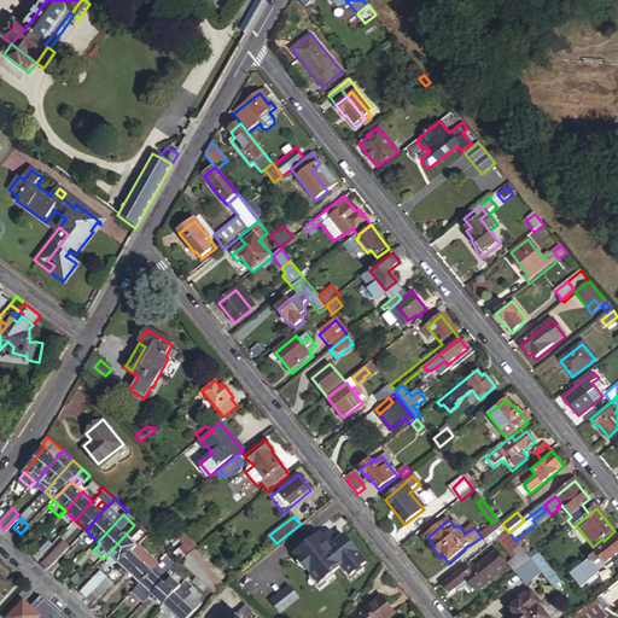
[(493,523),(491,523),(479,532),(488,543),(506,529),(502,524),(500,522),(497,519),(493,523)]
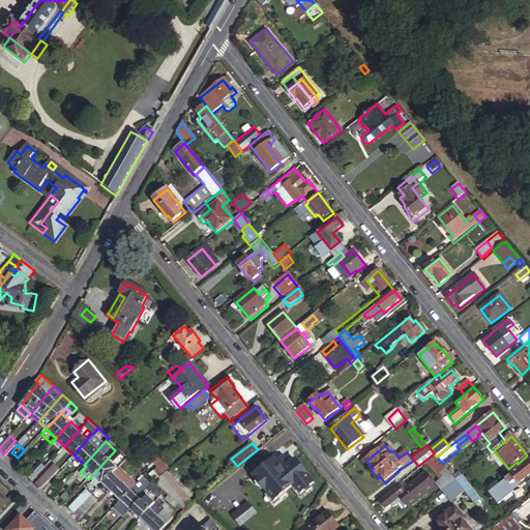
[(134,447),(125,453),(129,458),(133,455),(130,453),(136,449),(134,447)]
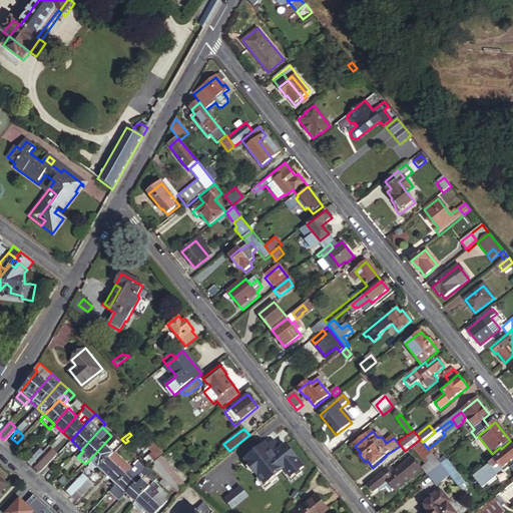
[(89,469),(95,474),(101,468),(115,453),(110,448),(116,442),(111,436),(90,459),(92,460),(90,464),(89,469)]
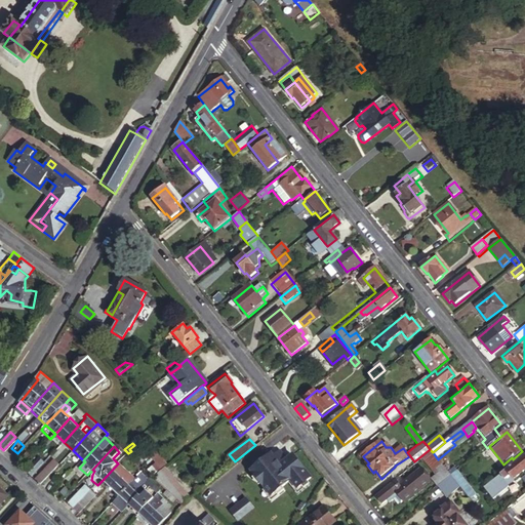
[(153,474),(166,463),(156,450),(150,454),(146,449),(137,459),(143,463),(151,456),(156,462),(149,469),(153,474)]
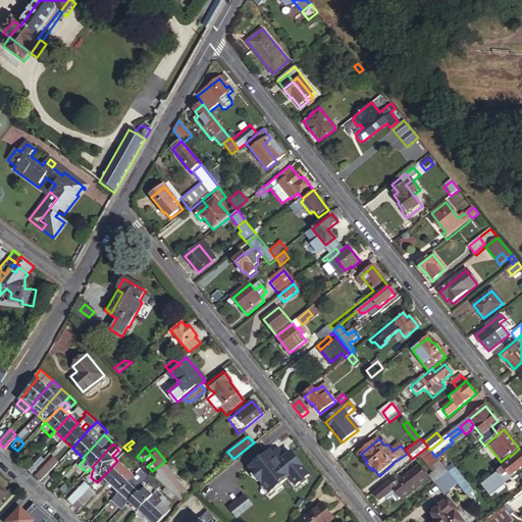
[(491,454),(485,447),(478,453),(484,460),(491,454)]
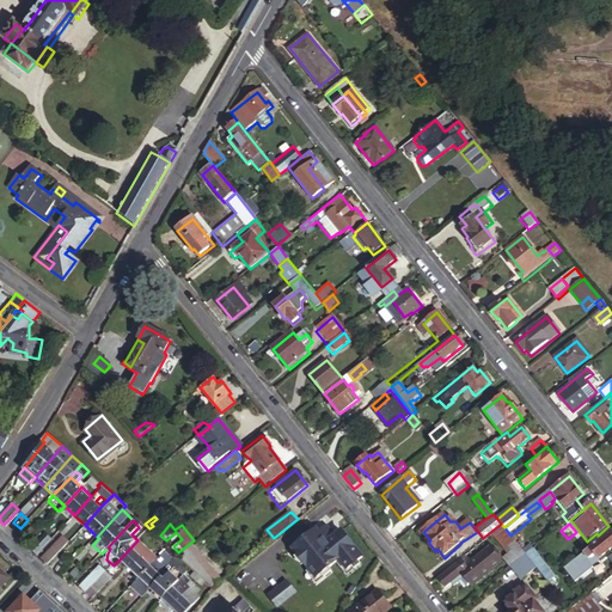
[(32,525),(19,539),(28,546),(40,532),(32,525)]
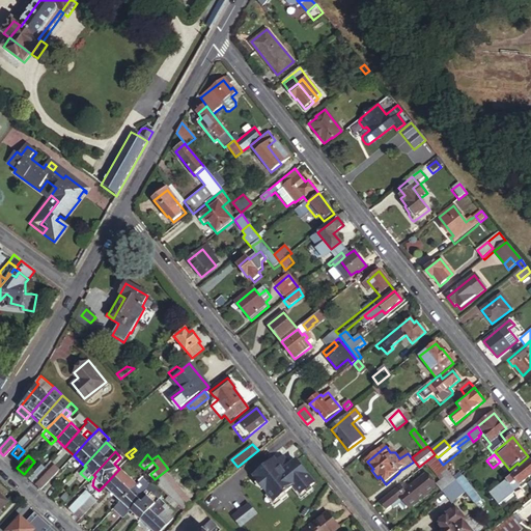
[(275,458),(254,475),(275,502),(295,485),(302,495),(315,484),(297,460),(290,466),(282,456),(277,462),(275,458)]
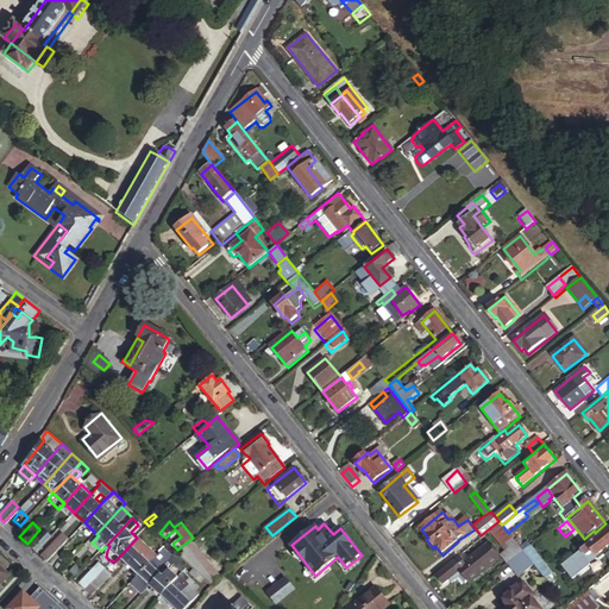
[(508,533),(502,525),(491,533),(503,547),(507,544),(512,550),(518,545),(508,533)]
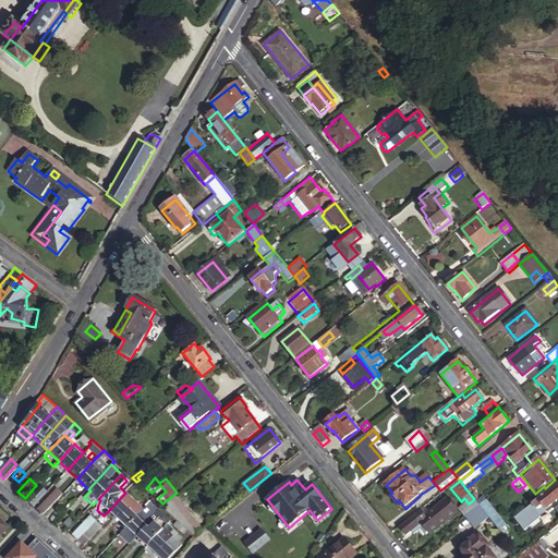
[(557,501),(557,483),(548,492),(524,511),(529,517),(542,507),(546,511),(557,501)]
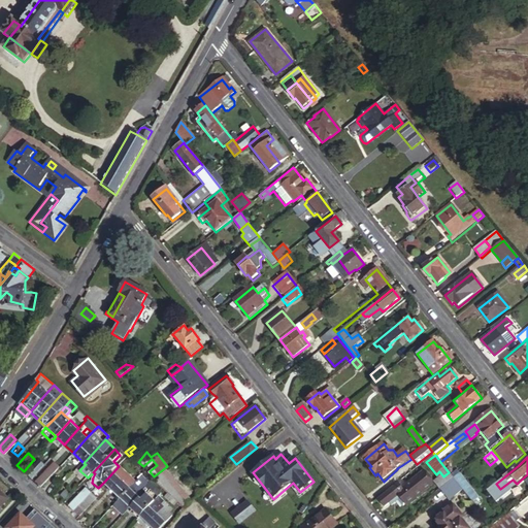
[(104,482),(122,499),(143,475),(142,474),(140,476),(124,460),(119,466),(104,482)]
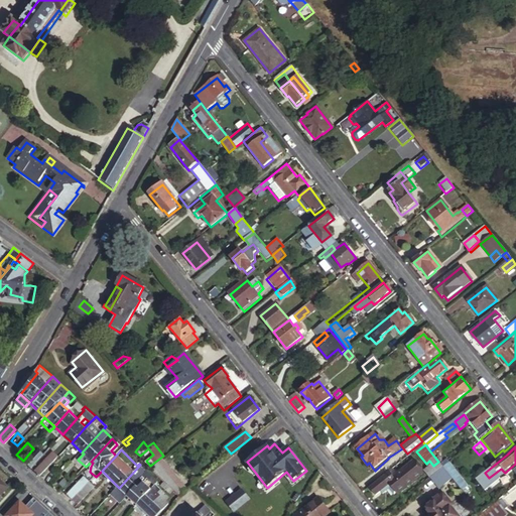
[(31,468),(43,455),(38,450),(26,464),(31,468)]
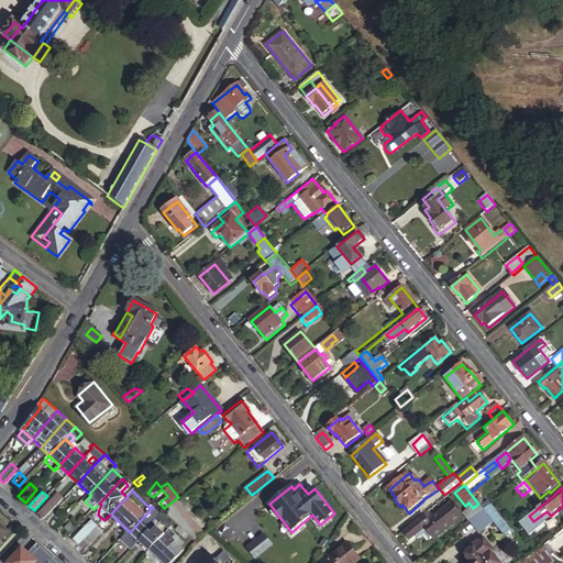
[(54,498),(39,515),(44,520),(59,504),(54,498)]
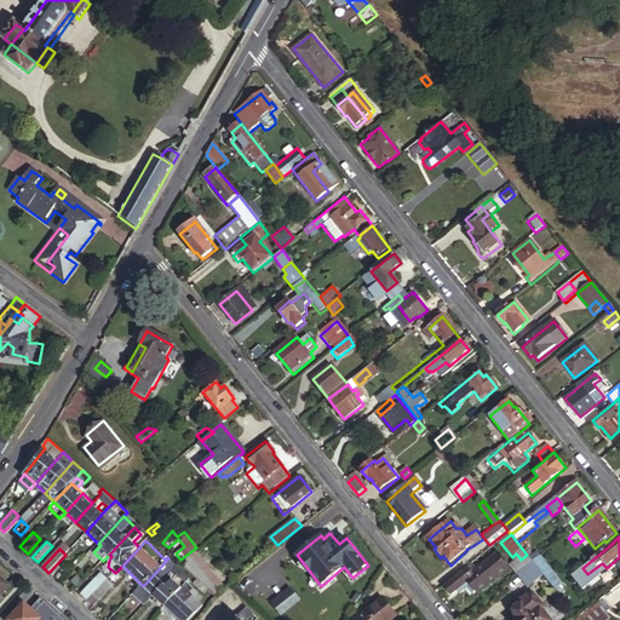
[(194,551),(181,562),(185,567),(216,596),(224,587),(194,551)]
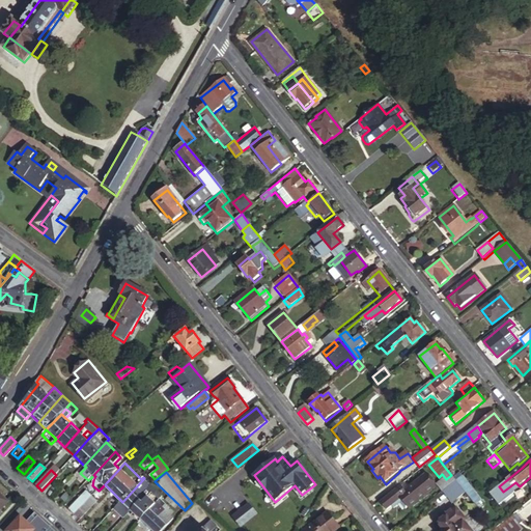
[(457,481),(451,475),(446,479),(440,484),(446,492),(457,483),(457,481)]
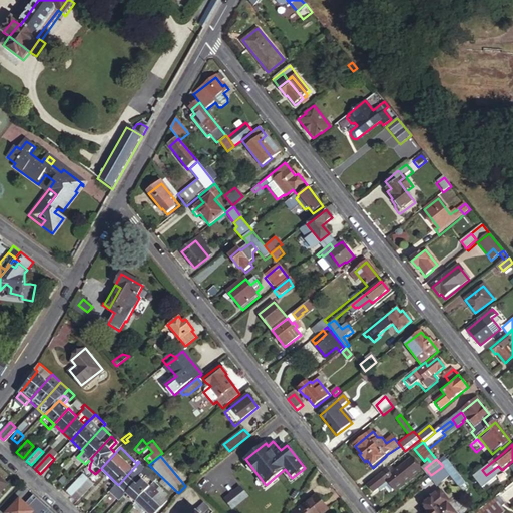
[(466,482),(448,460),(442,465),(442,467),(459,488),(466,482)]
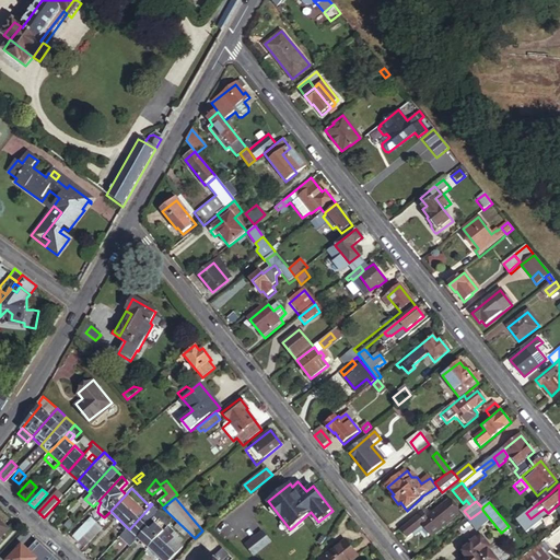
[(461,515),(450,503),(429,520),(424,515),(404,532),(409,538),(426,526),(433,536),(461,515)]
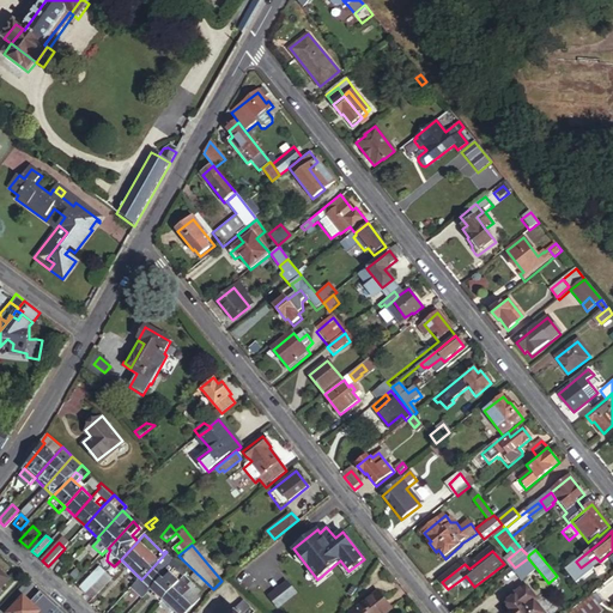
[(164,581),(168,577),(161,570),(169,562),(176,568),(180,564),(167,552),(141,580),(134,587),(145,598),(152,590),(163,580),(164,581)]
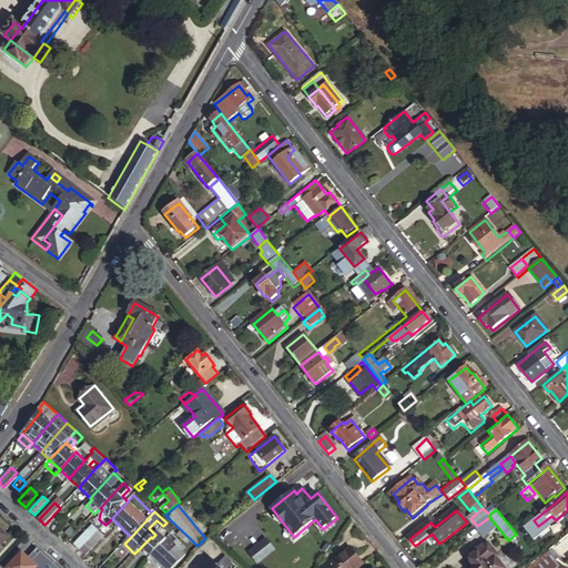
[(166,523),(163,526),(170,533),(172,529),(166,523)]
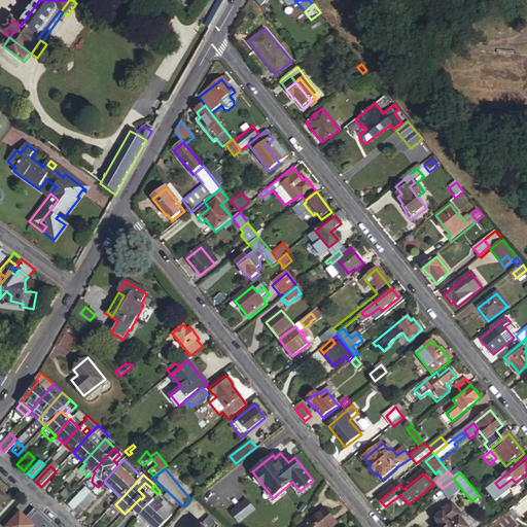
[(98,487),(93,493),(97,497),(102,491),(98,487)]
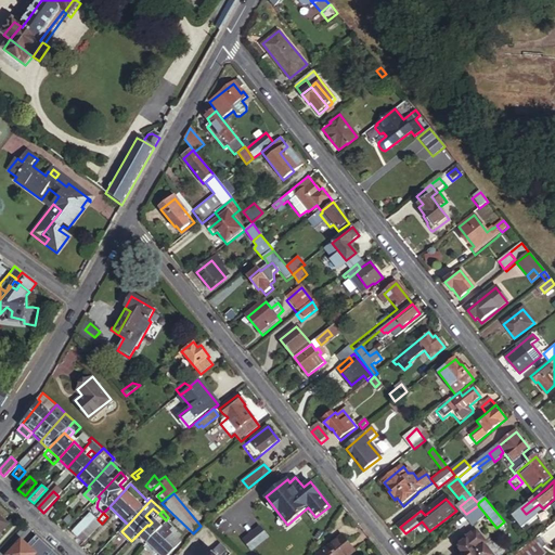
[(74,531),(80,538),(98,519),(91,514),(74,531)]
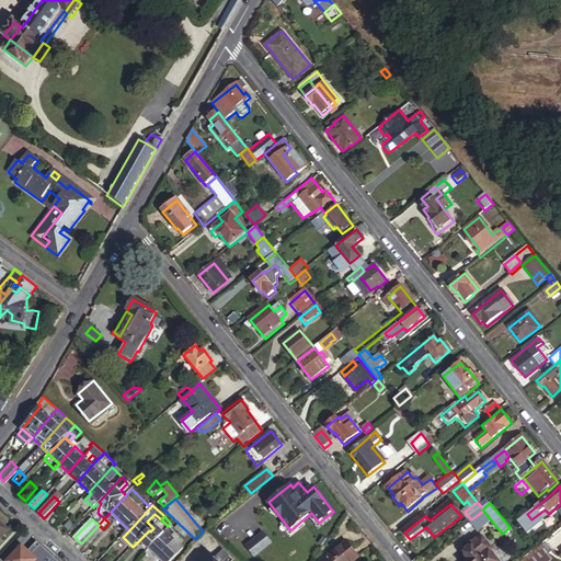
[(81,544),(86,547),(103,529),(99,525),(81,544)]
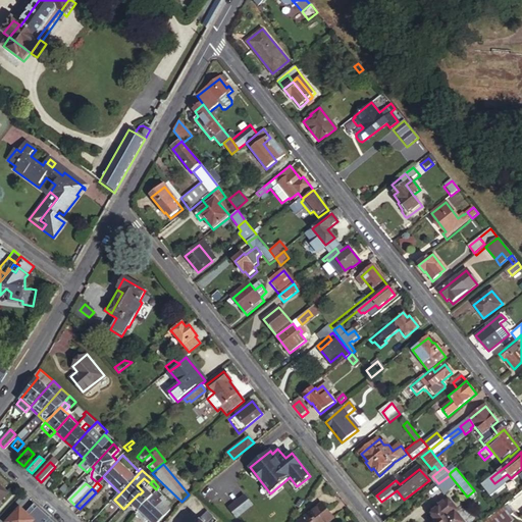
[(149,502),(151,499),(143,491),(140,494),(139,493),(129,503),(133,506),(131,508),(138,514),(149,502)]
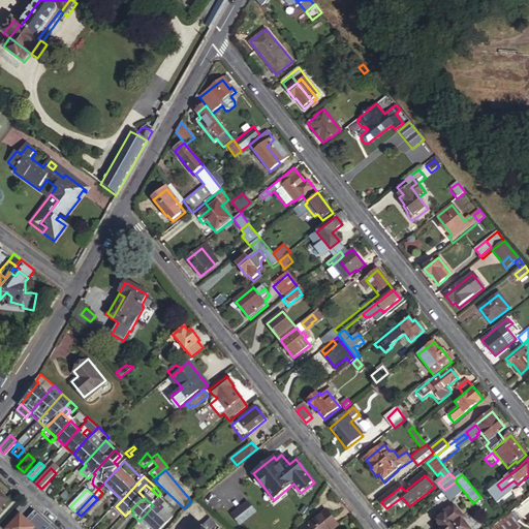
[(153,505),(151,508),(158,515),(165,507),(162,505),(157,500),(153,505)]
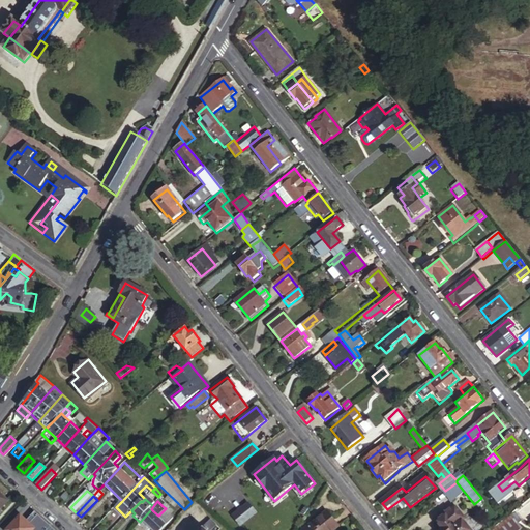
[(248,502),(231,516),(241,528),(258,513),(248,502)]
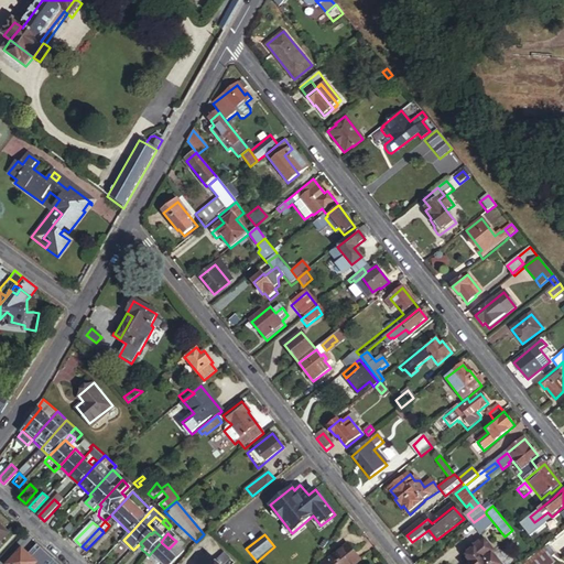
[(185,544),(176,535),(173,539),(176,541),(169,549),(161,542),(149,555),(147,556),(154,563),(160,563),(161,563),(162,563),(173,563),(185,551),(182,549),(185,544)]
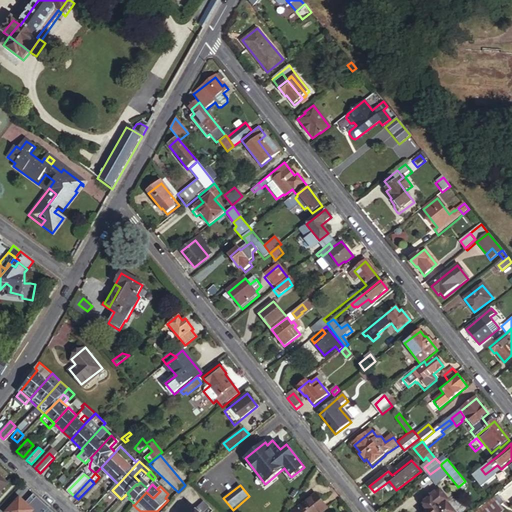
[(322,511),(327,509),(316,495),(293,511),(322,511)]
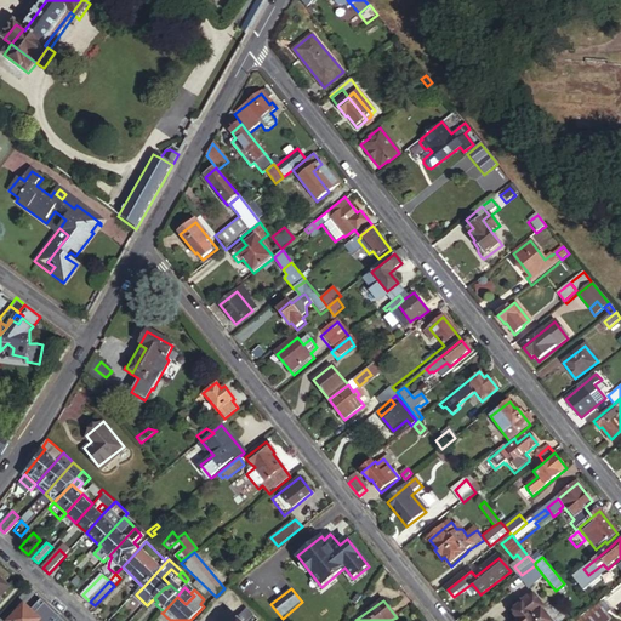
[(547,620),(531,600),(522,608),(519,605),(516,604),(512,608),(513,610),(512,611),(518,620),(547,620)]
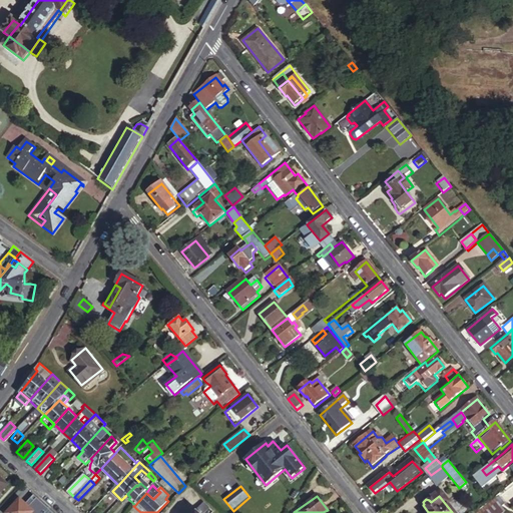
[(500,496),(497,499),(502,506),(506,503),(500,496)]
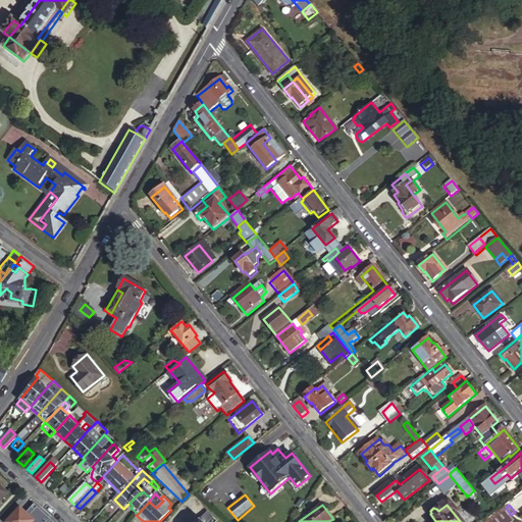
[(7,521),(34,521),(35,521),(21,508),(7,521)]
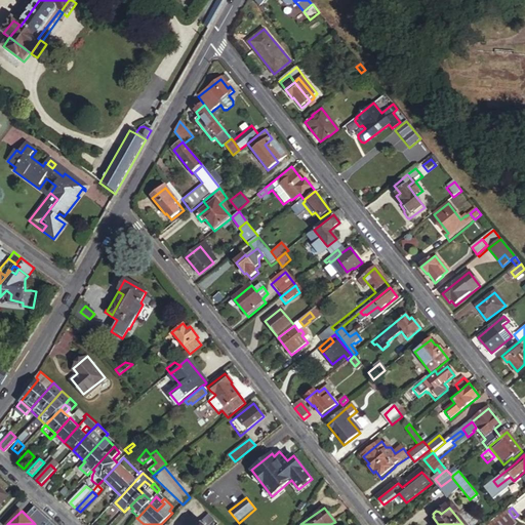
[(517,524),(519,524),(514,518),(509,511),(499,518),(490,524),(517,524)]
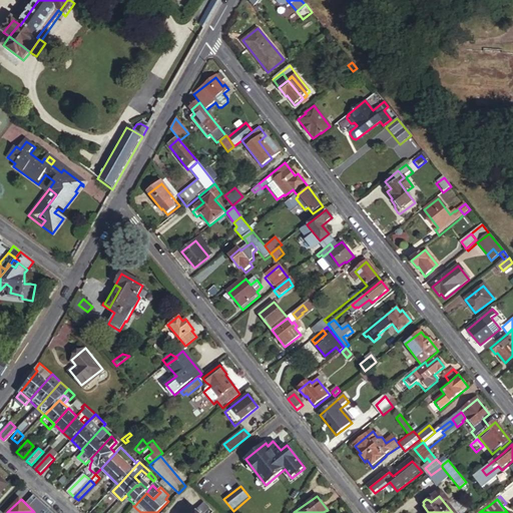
[(204,512),(209,507),(204,503),(194,512),(204,512)]
